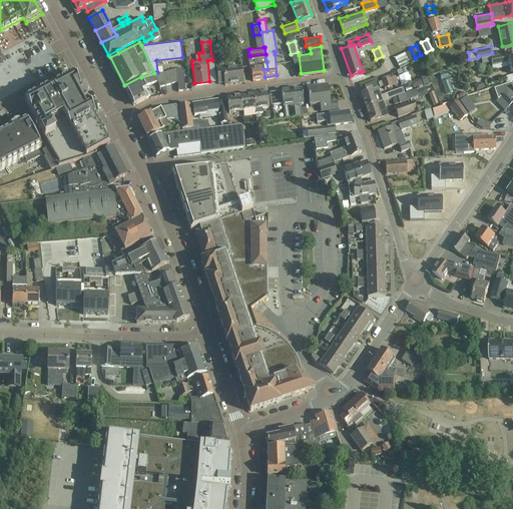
[(409,48),(395,55),(400,65),(414,58),(409,48)]
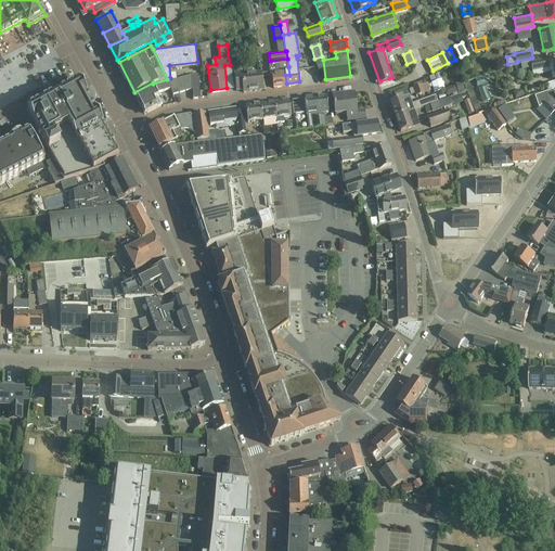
[(532,66),(549,63),(546,55),(530,59),(532,66)]
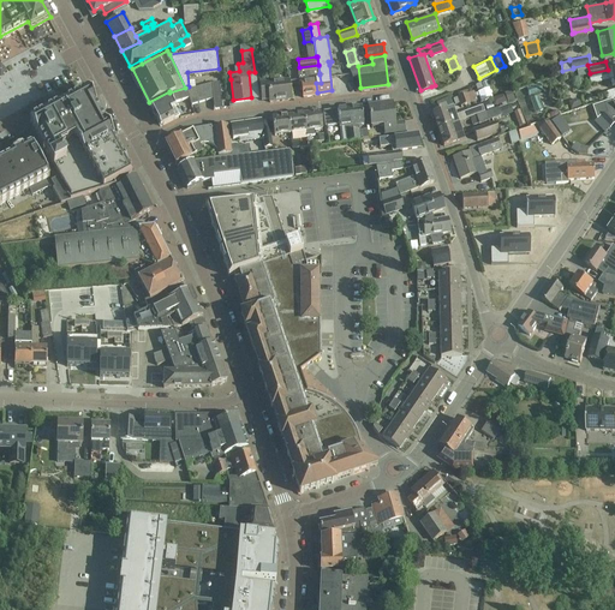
[(302,76),(320,75),(320,73),(318,66),(318,65),(299,67),(300,77),(302,76)]
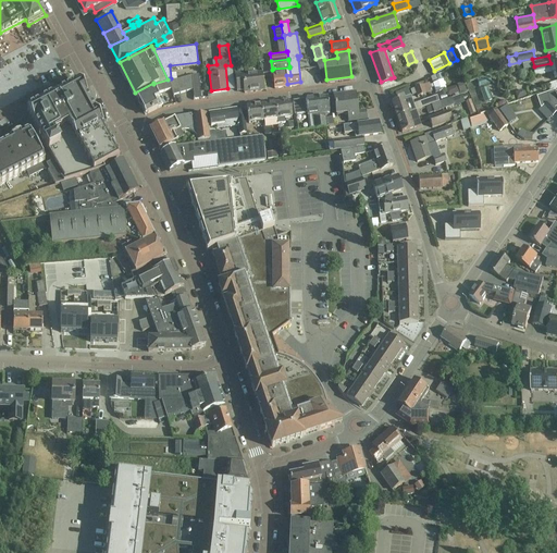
[(291,75),(289,68),(273,69),(275,85),(287,84),(286,75),(291,75)]
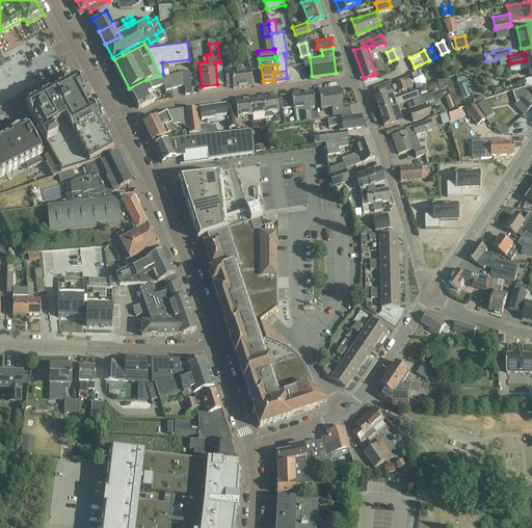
[(251,83),(250,74),(249,67),(247,68),(232,70),(232,66),(224,67),(225,78),(227,84),(233,83),(234,85),(251,83)]
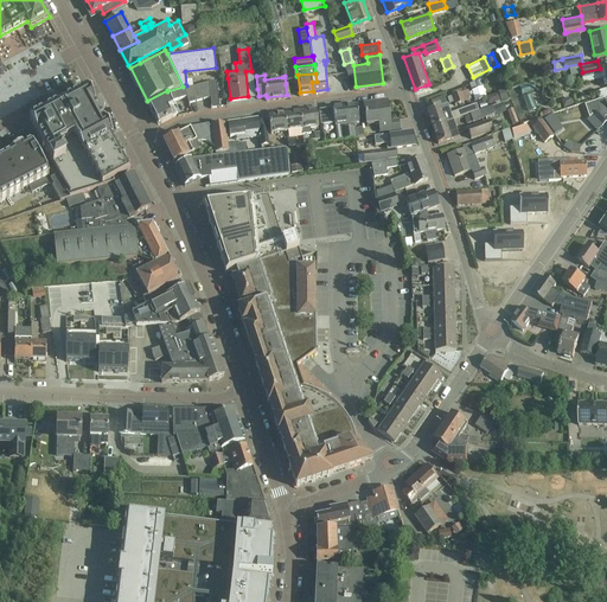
[(199,82),(203,96),(210,94),(209,78),(199,82)]
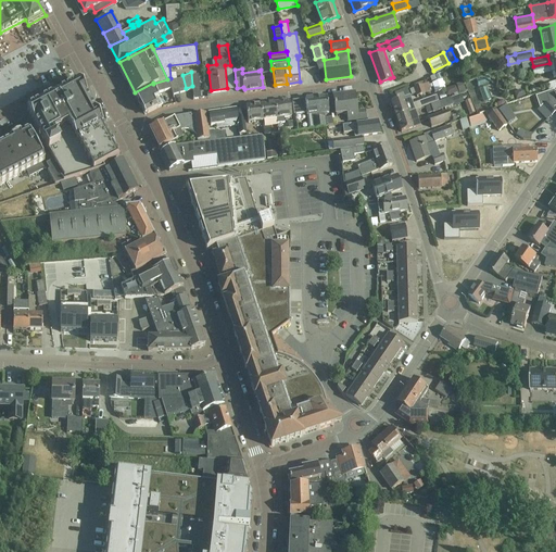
[(191,72),(192,86),(193,96),(200,96),(198,72),(191,72)]
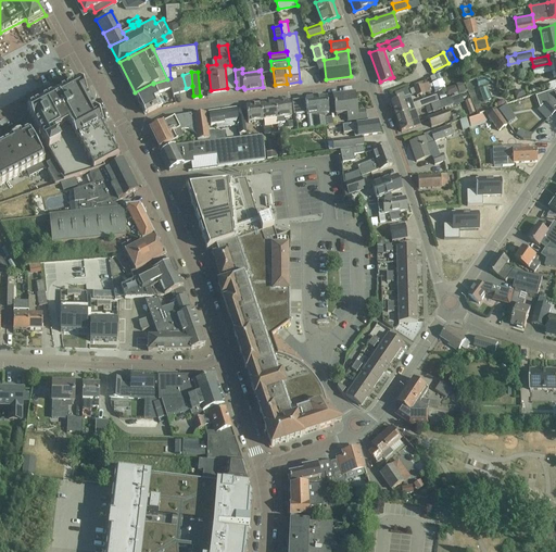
[(186,88),(182,75),(176,76),(179,90),(186,88)]
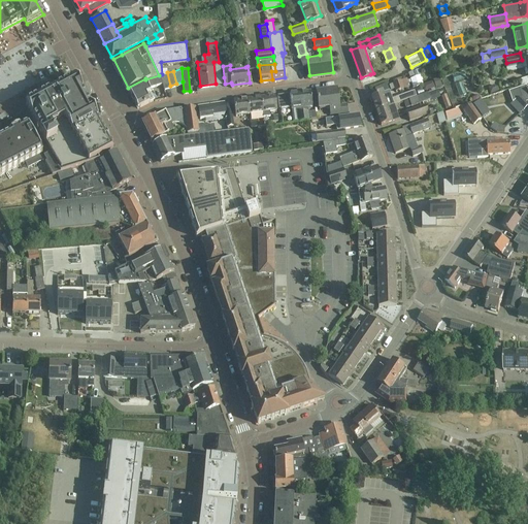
[(161,74),(163,82),(164,87),(170,86),(167,72),(162,74),(161,74)]
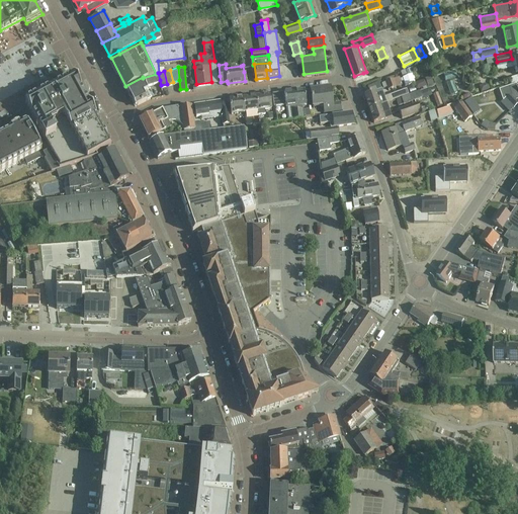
[(96,151),(111,143),(74,73),(53,85),(25,99),(62,166),(98,154),(96,151)]
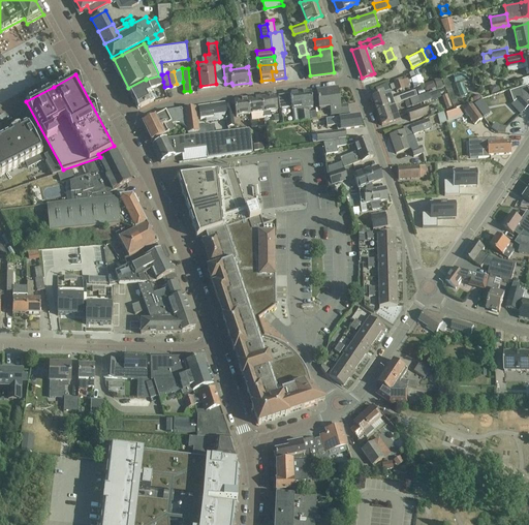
[(146,79),(128,88),(137,105),(155,97),(151,90),(151,91),(148,86),(149,85),(163,82),(161,74),(159,75),(146,80),(146,79)]
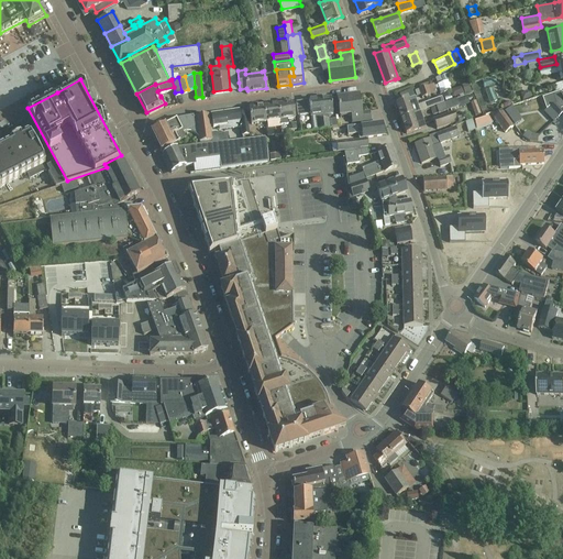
[(430,91),(437,89),(434,80),(419,86),(422,95),(430,91)]
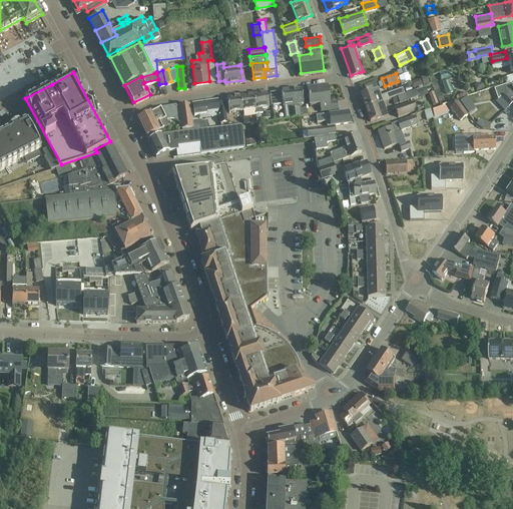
[(421,75),(410,79),(412,86),(423,82),(421,75)]
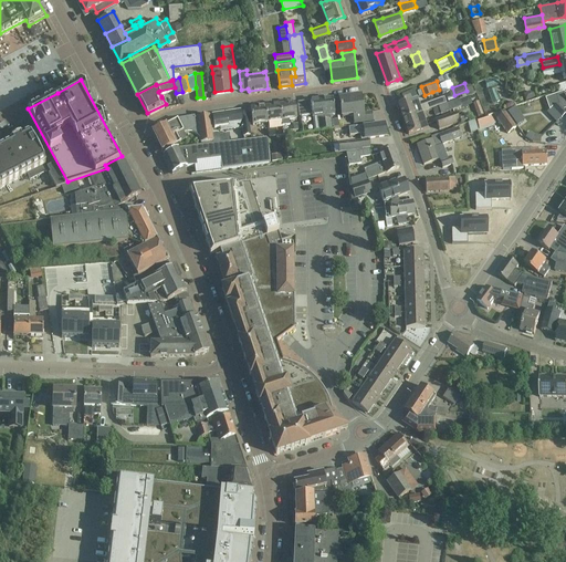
[(525,99),(535,94),(534,91),(530,89),(523,91),(525,99)]
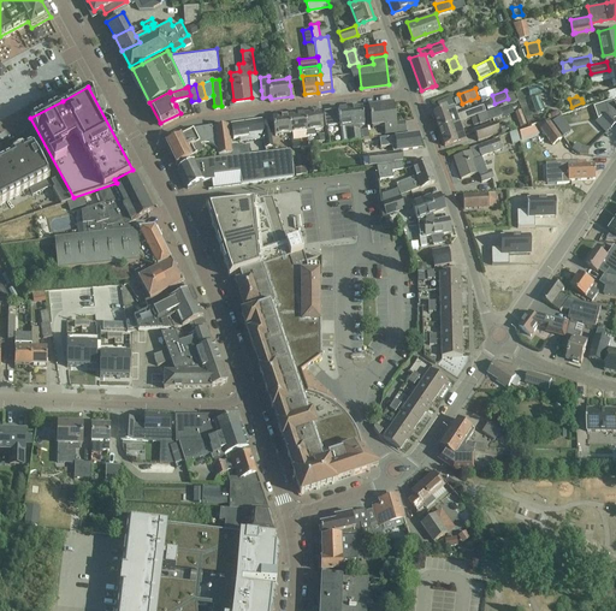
[(392,99),(369,102),(372,124),(384,122),(385,131),(386,131),(406,128),(404,119),(396,119),(392,99)]
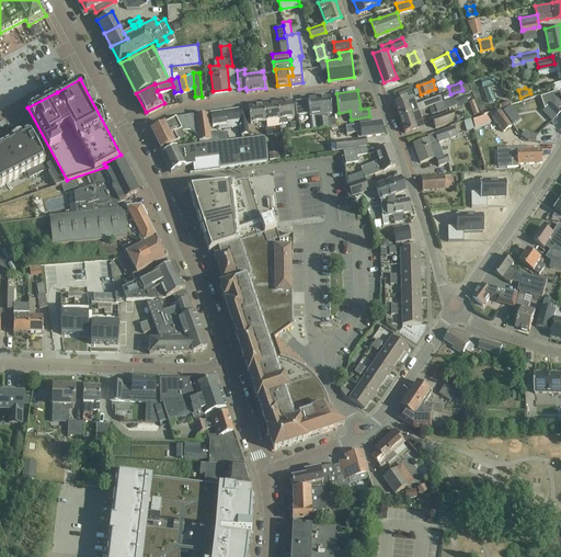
[(545,98),(547,103),(557,113),(560,109),(560,108),(554,100),(551,91),(547,92),(548,97),(545,98)]
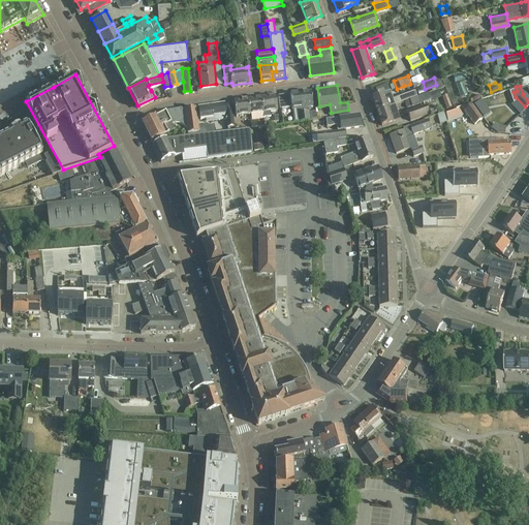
[(431,96),(432,97),(441,94),(439,87),(430,90),(429,90),(410,97),(412,103),(431,96)]
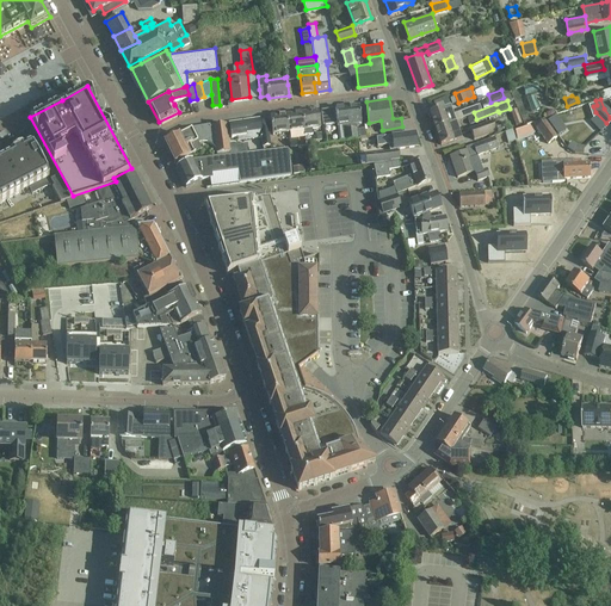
[(430,109),(434,125),(456,118),(450,101),(430,109)]
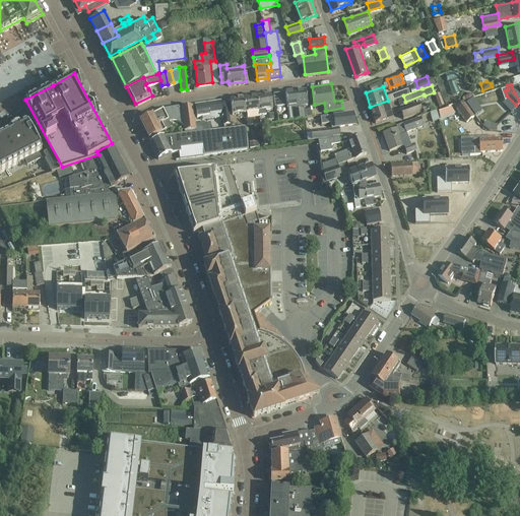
[(407,86),(392,92),(394,98),(409,91),(407,86)]
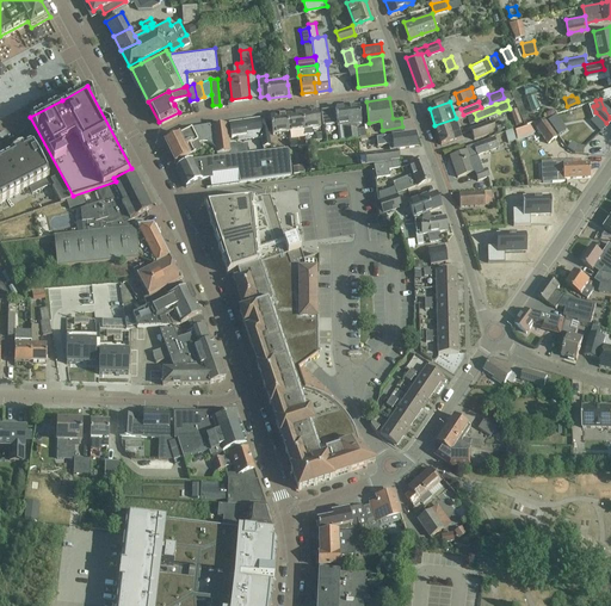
[(356,121),(362,119),(359,103),(347,104),(351,136),(358,135),(356,121)]
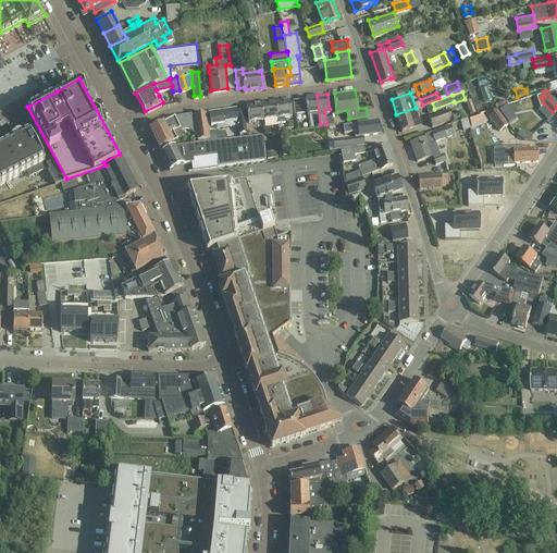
[(320,124),(317,95),(306,96),(306,97),(304,97),(304,96),(293,98),(295,109),(295,111),(307,109),(309,125),(314,124),(320,124)]
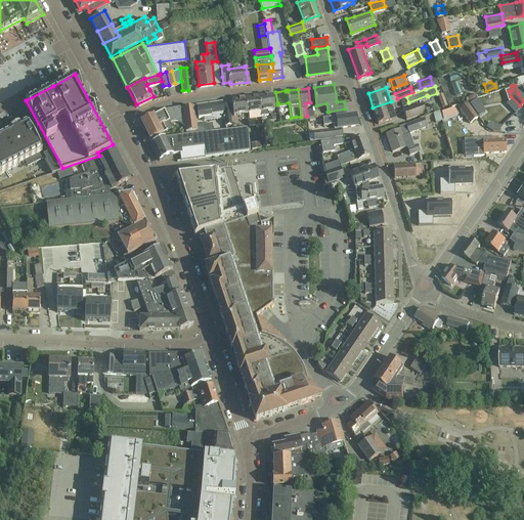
[(437,92),(442,104),(447,103),(442,90),(437,92)]
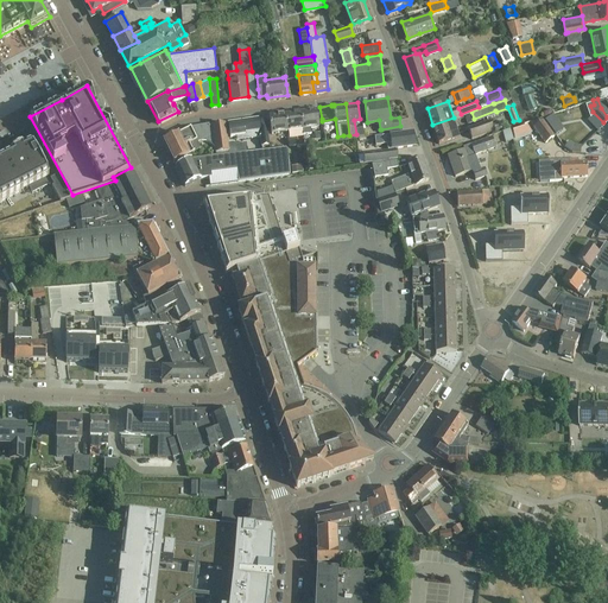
[(306,109),(301,110),(303,126),(304,132),(311,131),(310,125),(318,124),(318,119),(316,107),(306,108),(306,109)]
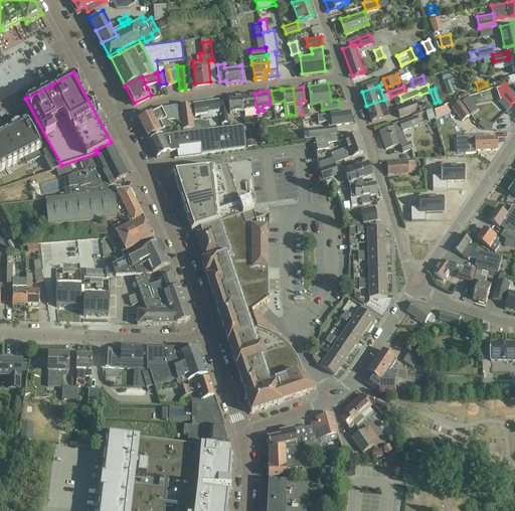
[(256,107),(254,94),(254,93),(246,94),(246,95),(241,95),(243,109),(256,107)]
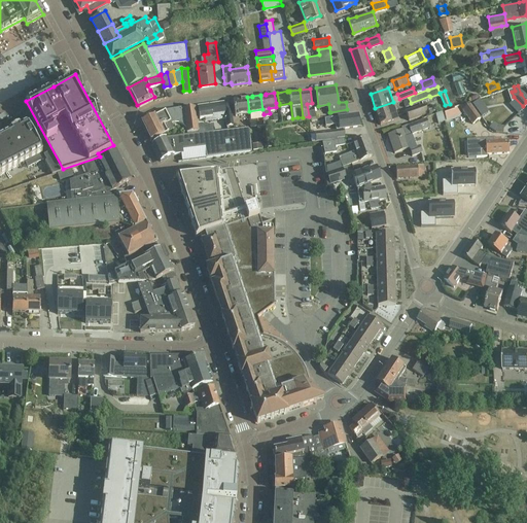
[(489,109),(480,96),(472,101),(482,114),(489,109)]
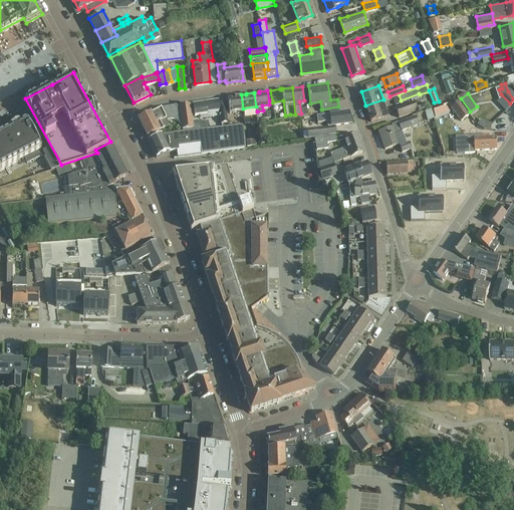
[(243,108),(241,94),(233,95),(228,96),(228,95),(227,95),(229,105),(229,110),(243,108)]
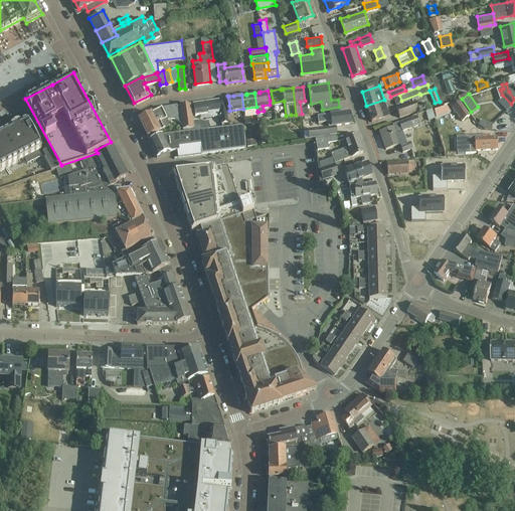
[(511,104),(502,95),(498,99),(506,109),(511,104)]
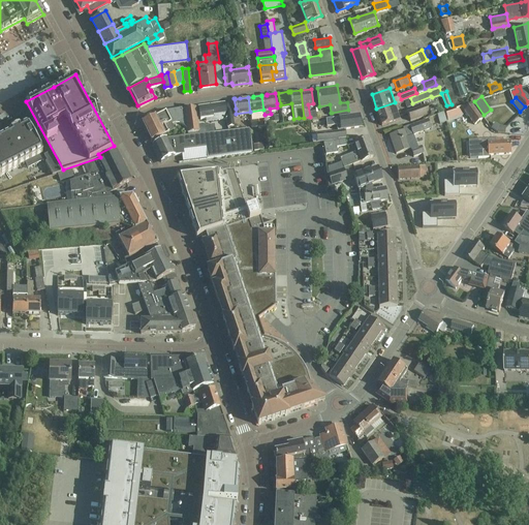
[(224,100),(198,103),(200,117),(218,114),(219,117),(226,116),(227,124),(235,123),(232,113),(231,102),(225,103),(224,100)]
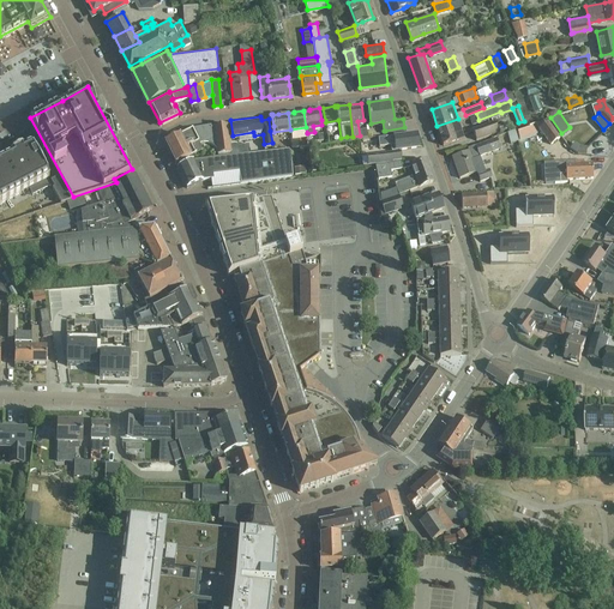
[(547,137),(551,142),(560,134),(547,118),(539,125),(543,132),(547,137)]
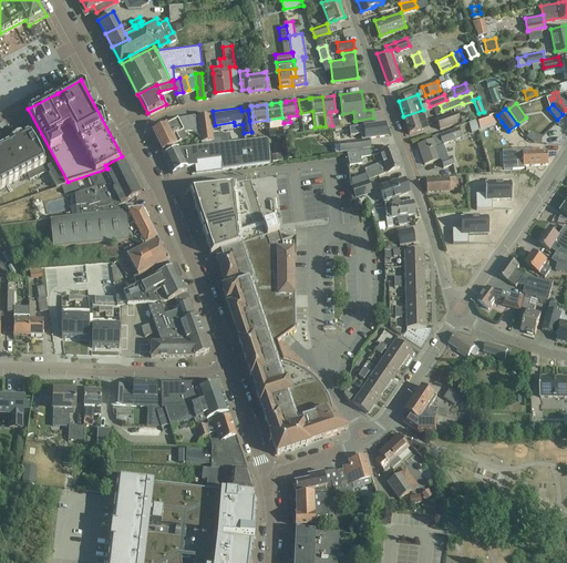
[(409,132),(420,128),(429,125),(423,110),(403,116),(409,132)]
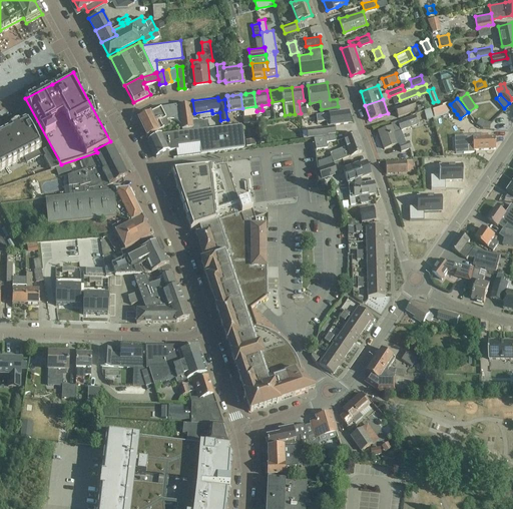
[(413,100),(396,106),(398,113),(416,107),(413,100)]
